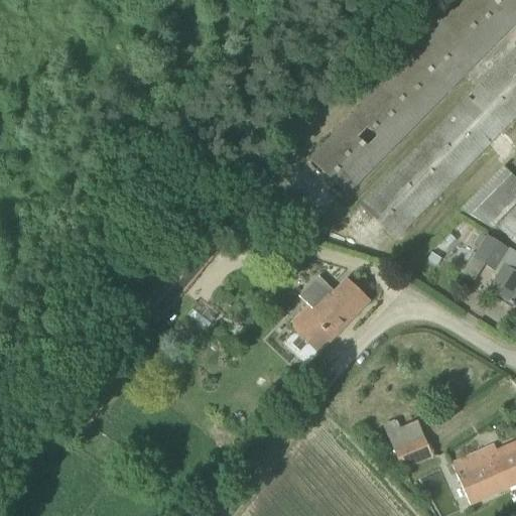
[(515,0),(464,0),(310,158),(327,174),(337,164),(351,177),(424,101),(432,109),(515,22),(515,0)]
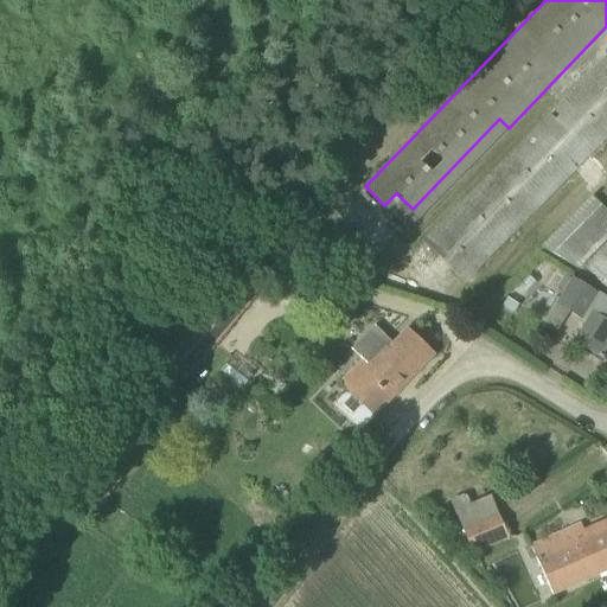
[(467,282),(606,138),(606,52),(425,240),(467,282)]
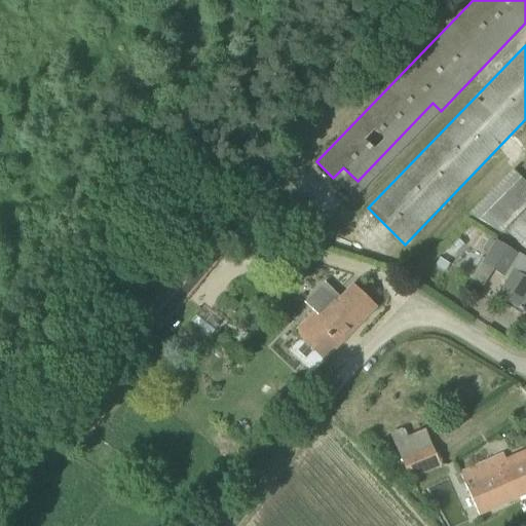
[(525,155),(476,214),(500,234),(519,213),(525,218),(525,155)]
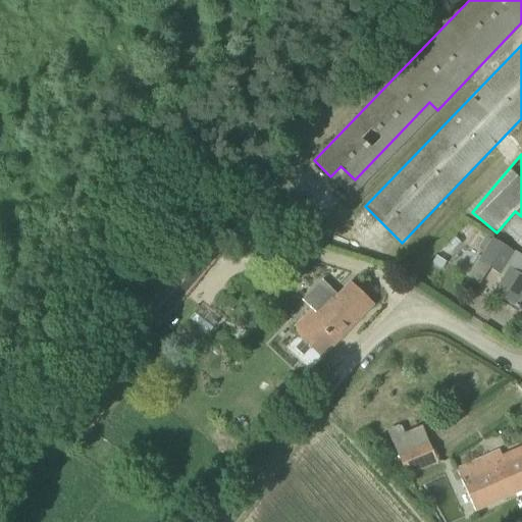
[(219,257),(195,238),(153,284),(150,282),(137,298),(139,301),(135,305),(159,326),(219,257)]
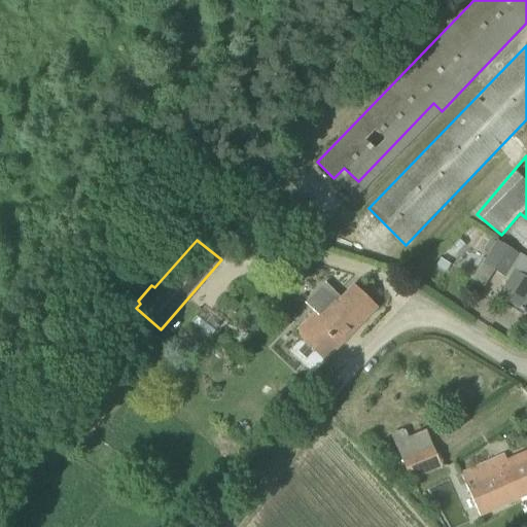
[(504,277),(521,253),(498,241),(483,264),(504,277)]
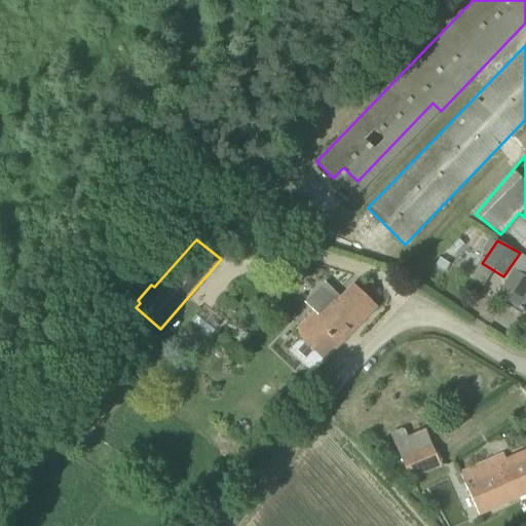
[(436,265),(446,271),(450,264),(441,258),(436,265)]
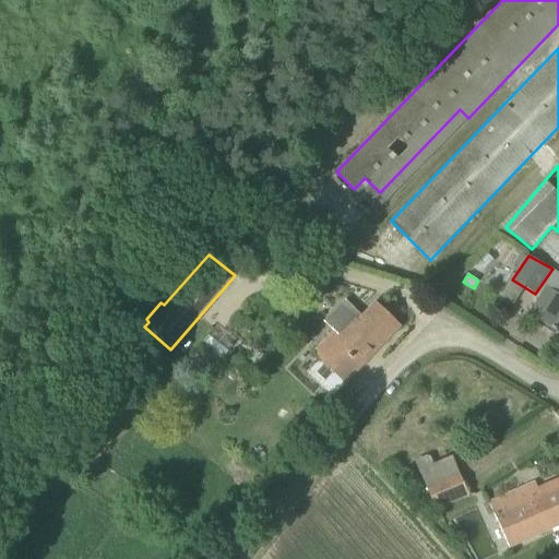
[(558,295),(547,288),(540,297),(535,306),(546,313),(540,322),(558,333),(558,295)]
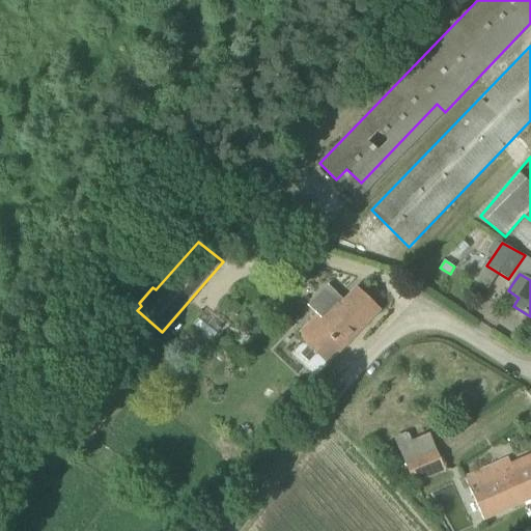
[(333,299),(298,335),(328,364),(380,310),(358,288),(340,306),(333,299)]
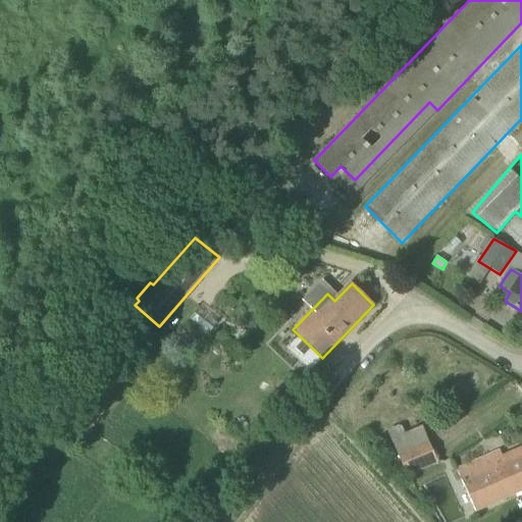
[(436,460),(430,444),(423,426),(405,434),(402,426),(388,432),(406,473),(436,460)]
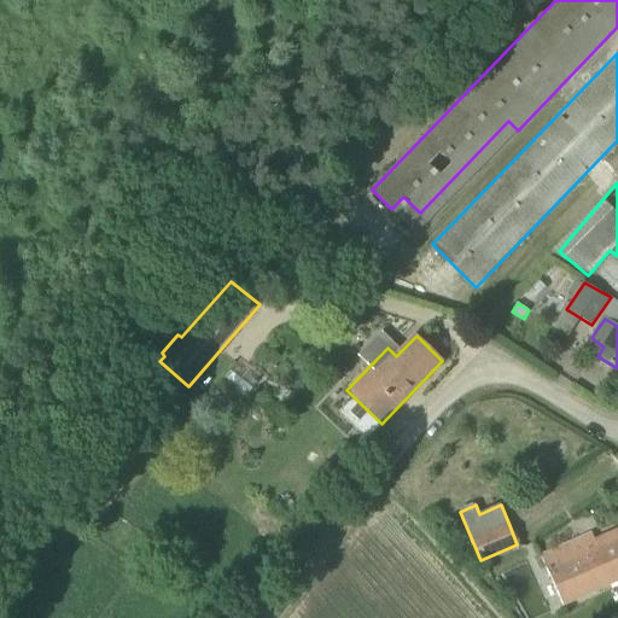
[(541,557),(564,607),(617,582),(617,531),(596,542),(593,534),(541,557)]
